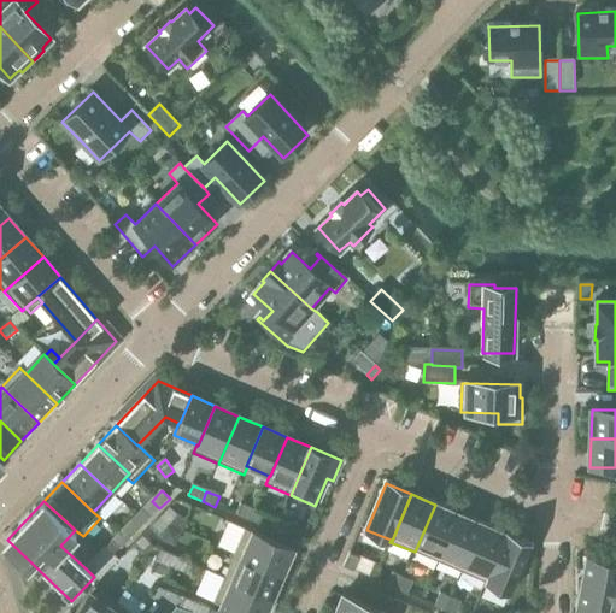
[(150,519),(159,508),(152,501),(142,512),(150,519)]
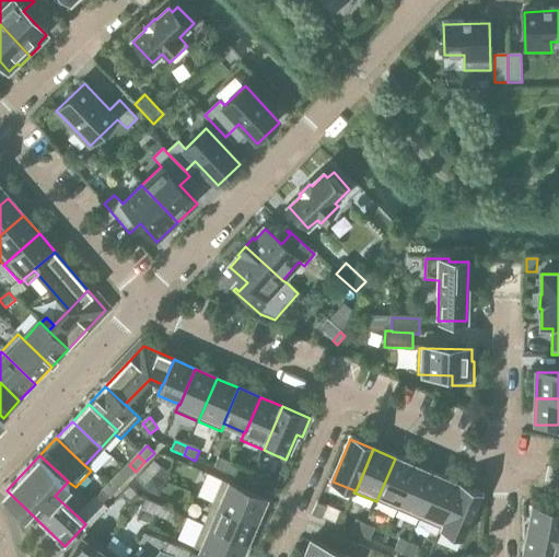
[(417,468),(395,459),(376,501),(398,511),(417,468)]
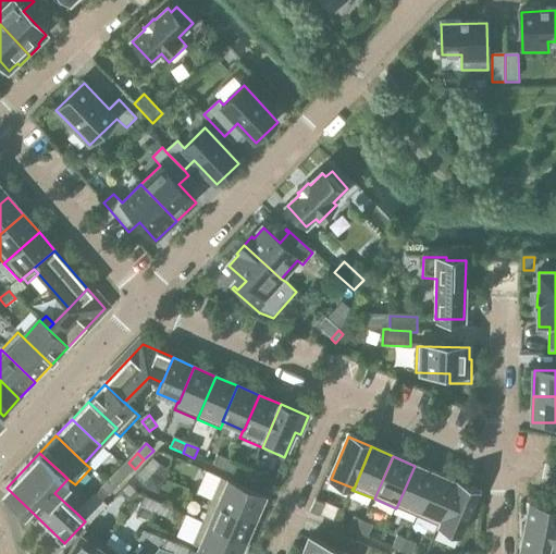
[(225,471),(230,463),(217,457),(213,466),(225,471)]
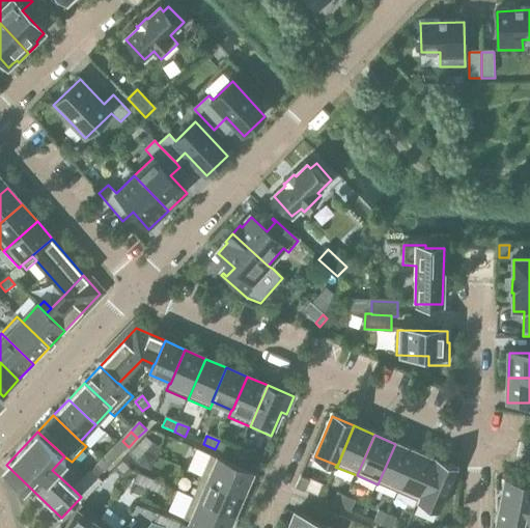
[(146,438),(138,447),(144,453),(154,444),(146,438)]
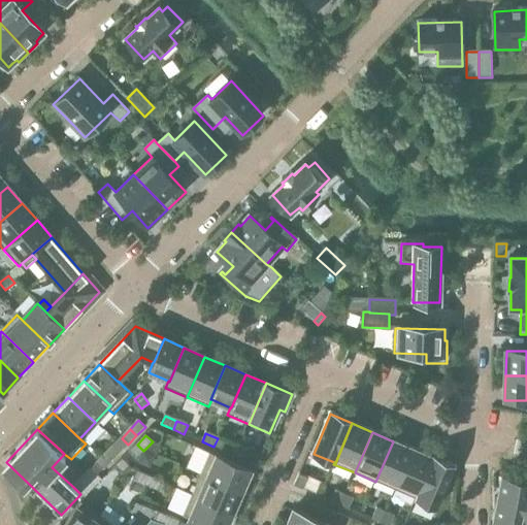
[(218,438),(213,447),(225,452),(229,443),(218,438)]
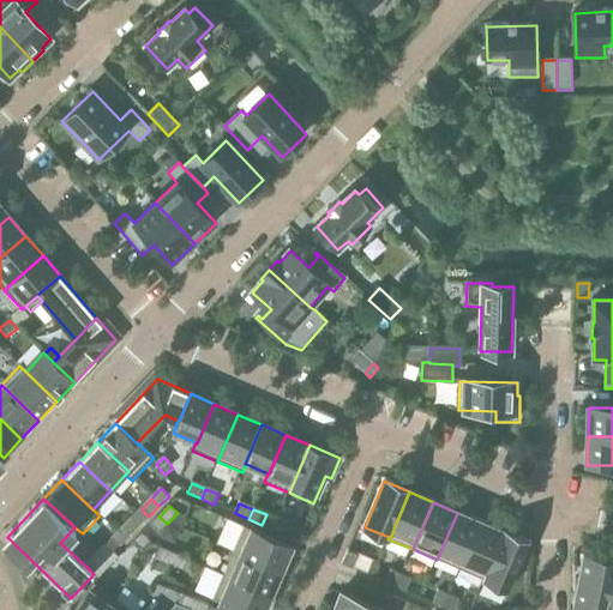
[(461,569),(481,523),(457,513),(437,560),(461,569)]
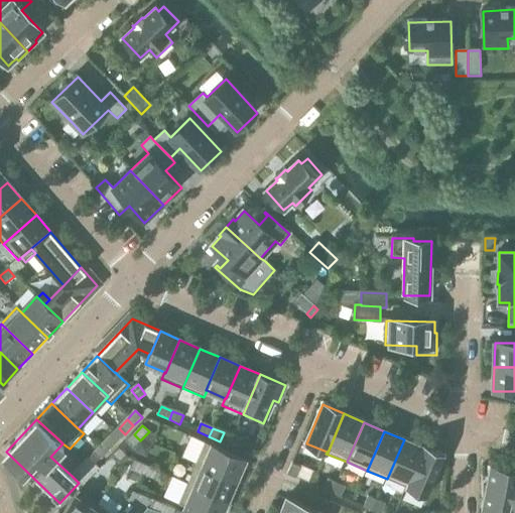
[(132,450),(140,440),(134,434),(125,442),(132,450)]
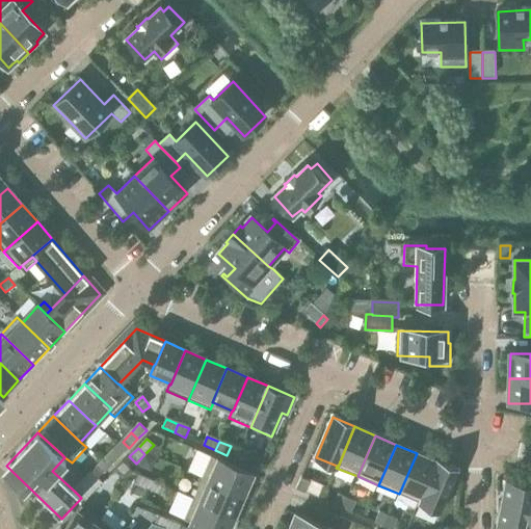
[(251,455),(240,450),(236,458),(247,464),(251,455)]
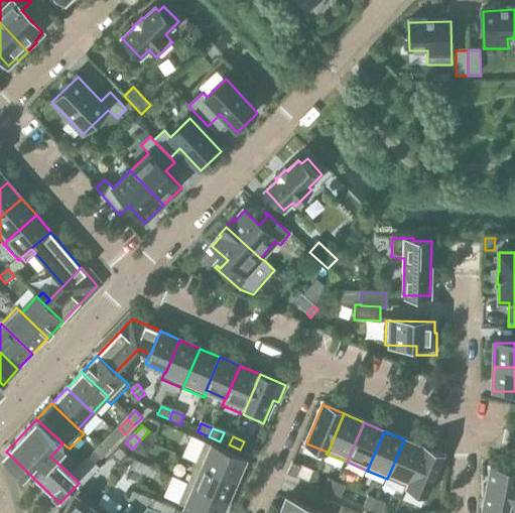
[(101,445),(108,452),(116,443),(110,437),(101,445)]
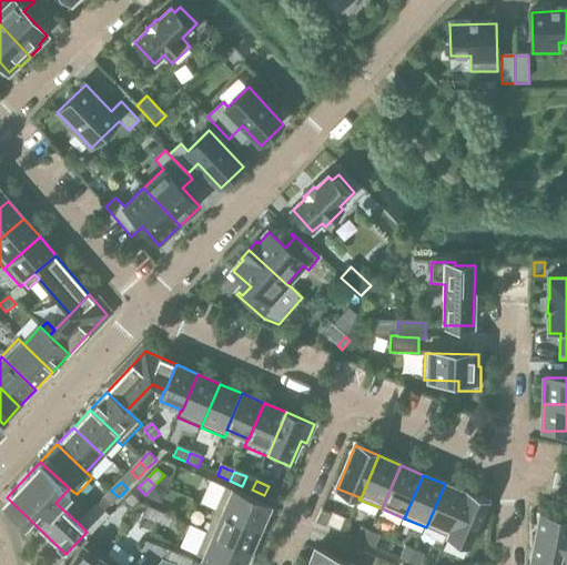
[(448,536),(466,494),(445,484),(426,527),(448,537),(449,536),(448,536)]
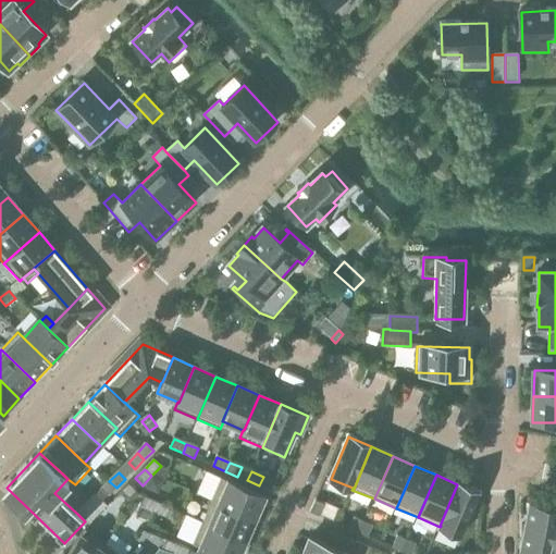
[(212,502),(255,520),(264,497),(222,479),(212,502)]
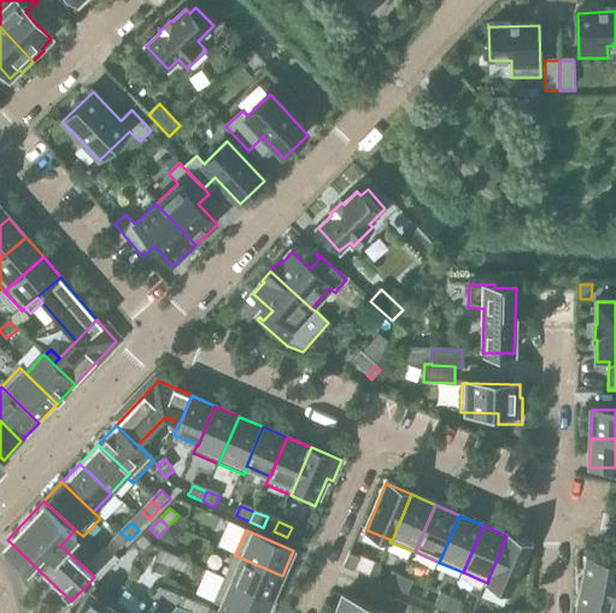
[(129,540),(121,532),(111,543),(119,550),(129,540)]
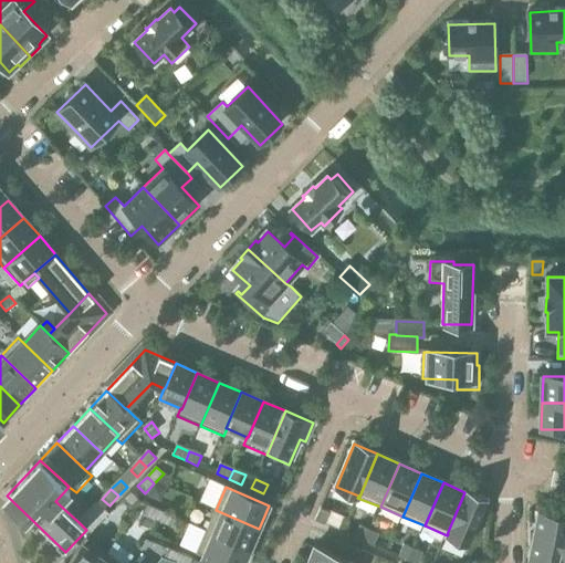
[(464,492),(447,534),(448,534),(470,544),(488,502),(464,492)]
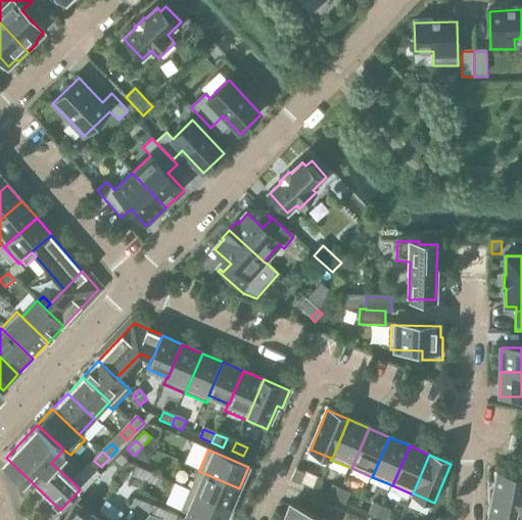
[(122,456),(112,464),(126,476),(132,466),(122,456)]
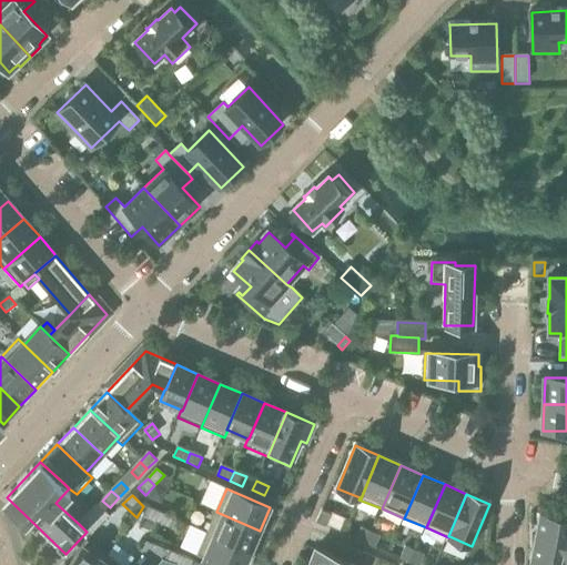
[(79,524),(87,532),(91,536),(110,517),(97,505),(79,524)]
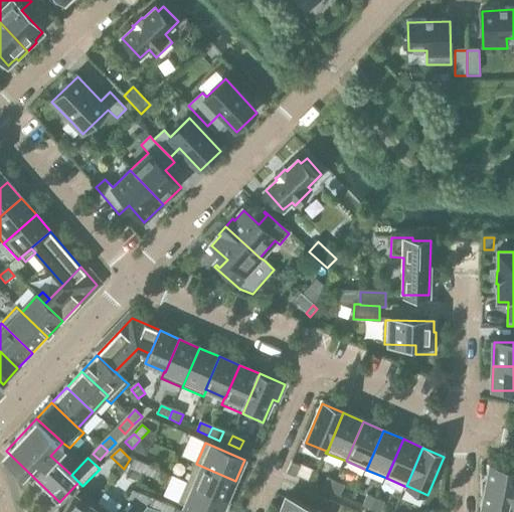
[(132,470),(143,474),(146,466),(135,461),(132,470)]
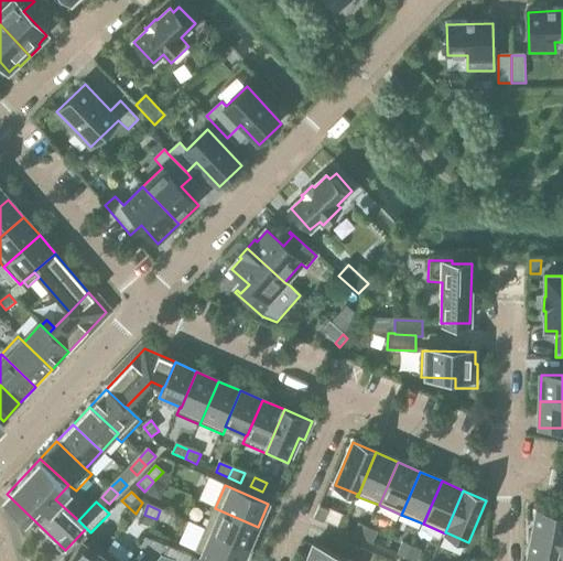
[(215,508),(205,530),(248,549),(258,527),(215,508)]
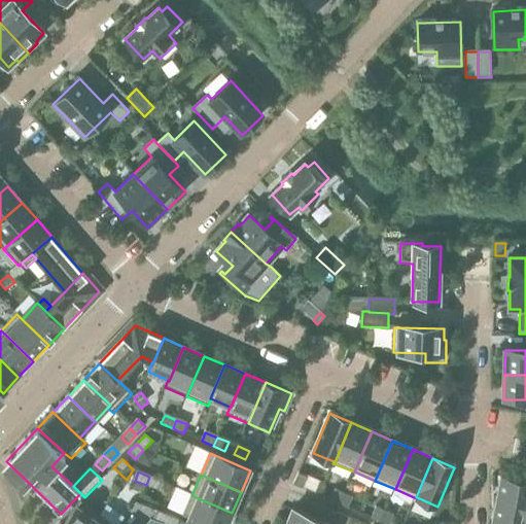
[(307,478),(299,475),(293,486),(303,489),(307,478)]
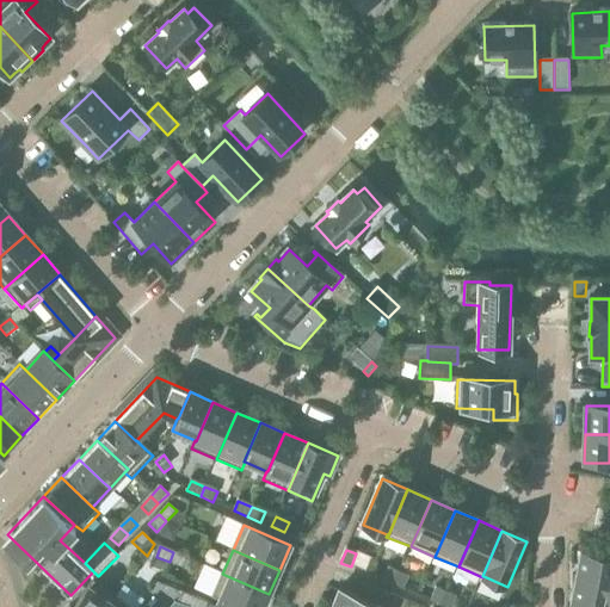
[(186,558),(173,552),(170,562),(183,568),(186,558)]
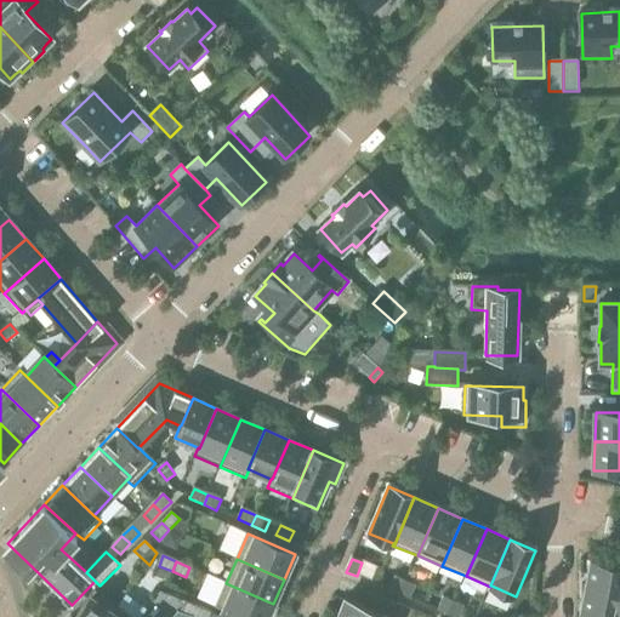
[(610,616),(609,616),(619,566),(592,561),(586,587),(582,587),(582,603),(584,603),(581,616),(610,616)]
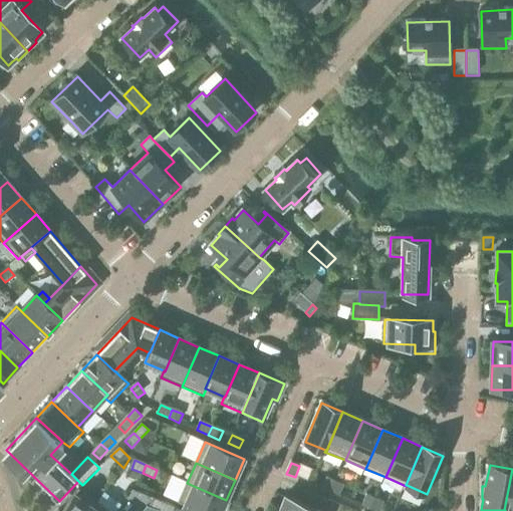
[(505,510),(512,510),(512,469),(504,510),(505,510)]
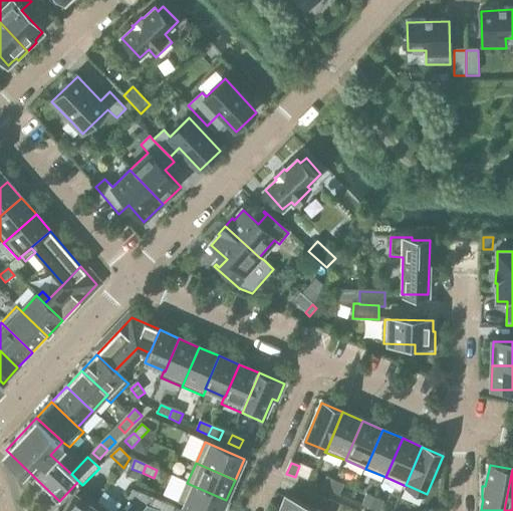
[(173,476),(164,497),(178,503),(196,510),(221,510),(226,500),(187,483),(173,476)]
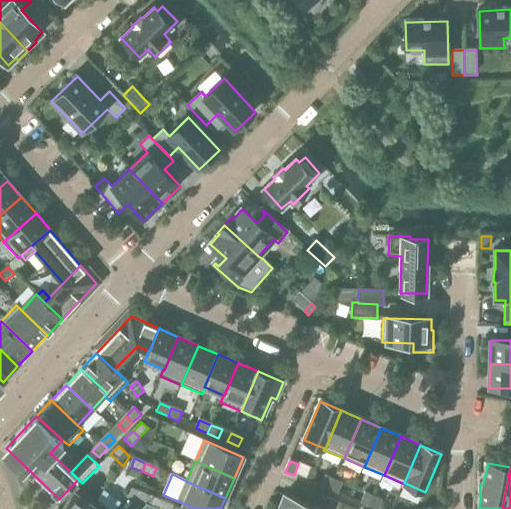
[(335,480),(326,476),(322,487),(330,491),(335,480)]
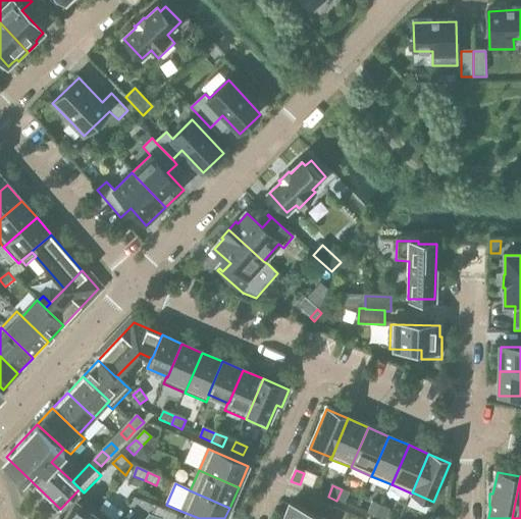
[(350,494),(342,489),(336,501),(345,505),(350,494)]
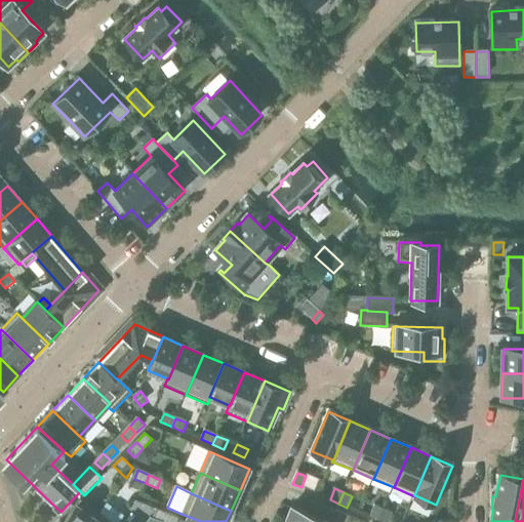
[(93,521),(99,514),(81,500),(66,521),(93,521)]
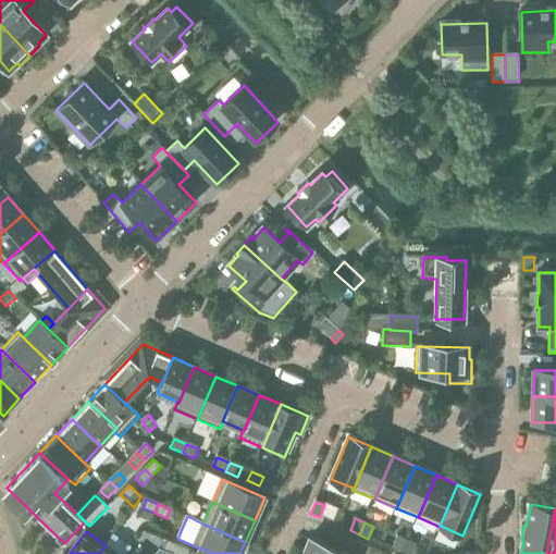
[(309,540),(304,553),(360,553),(363,546),(357,543),(356,543),(331,533),(326,545),(309,540)]
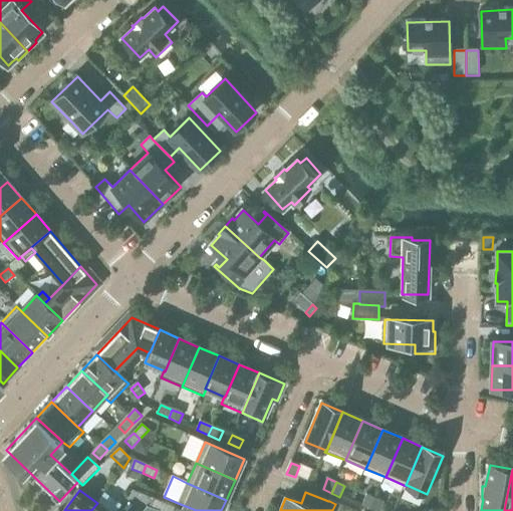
[(375,499),(368,496),(364,507),(371,510),(375,499)]
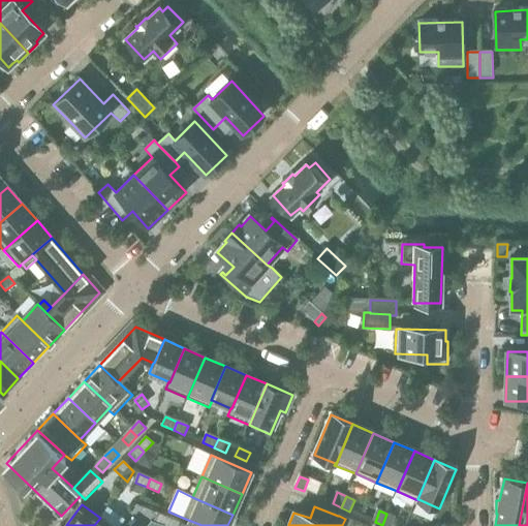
[(154,522),(161,525),(166,525),(168,519),(157,514),(154,522)]
